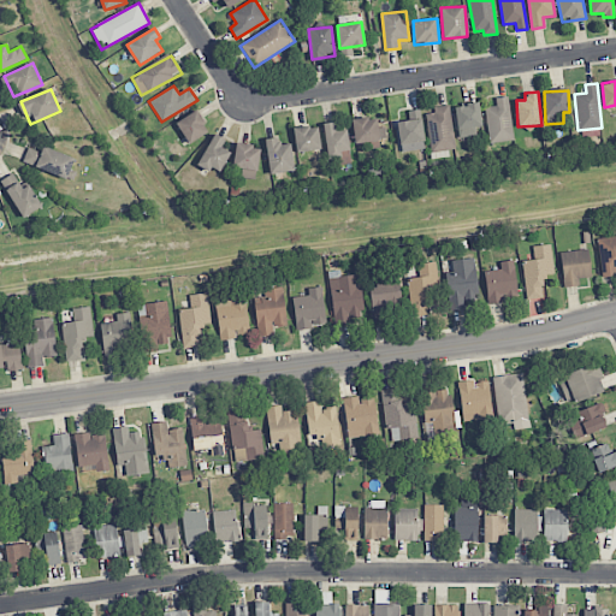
[(489,143),(514,141),(509,96),(496,98),(497,106),(486,107),(489,143)]
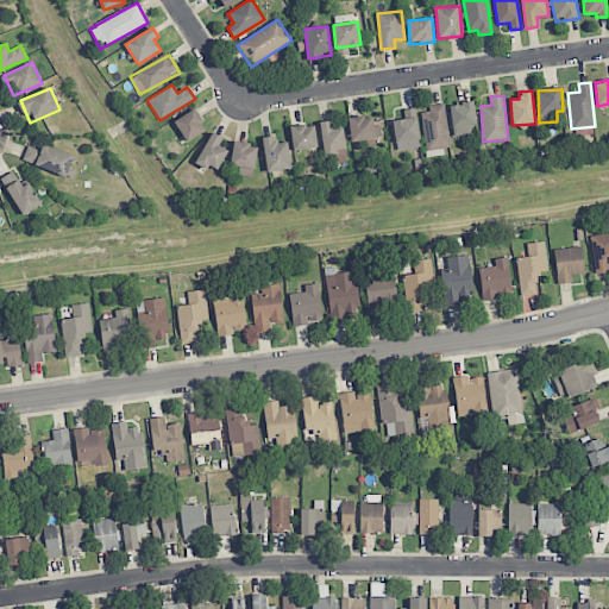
[(476,133),(472,102),(450,105),(453,136),(476,133)]
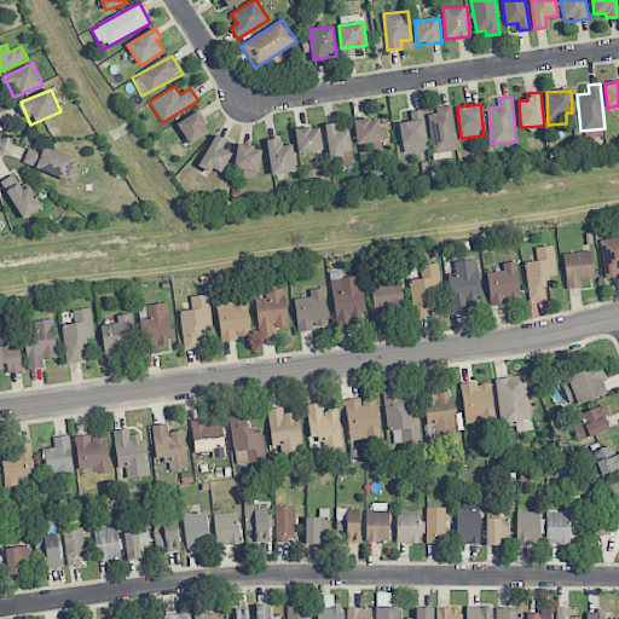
[(457,151),(452,108),(429,110),(433,154),(457,151)]
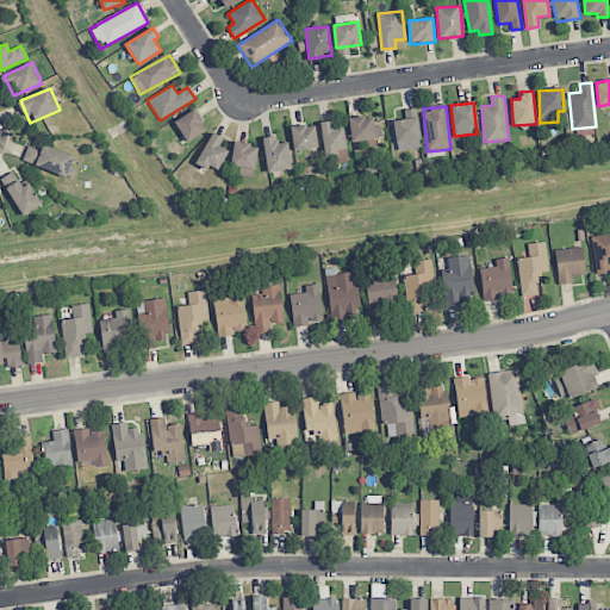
[(397,150),(421,149),(418,109),(394,110),(397,150)]
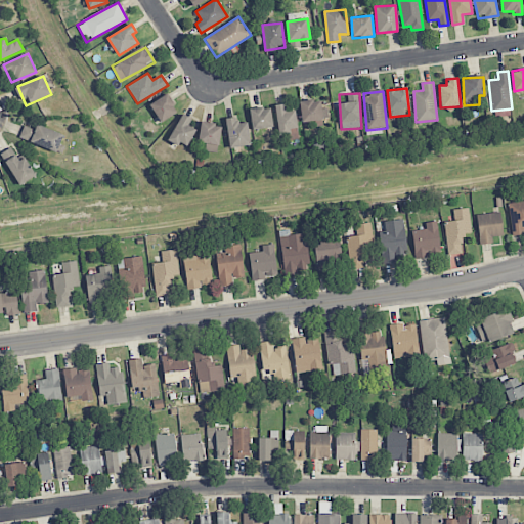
[(161,123),(178,112),(167,94),(149,104),(161,123)]
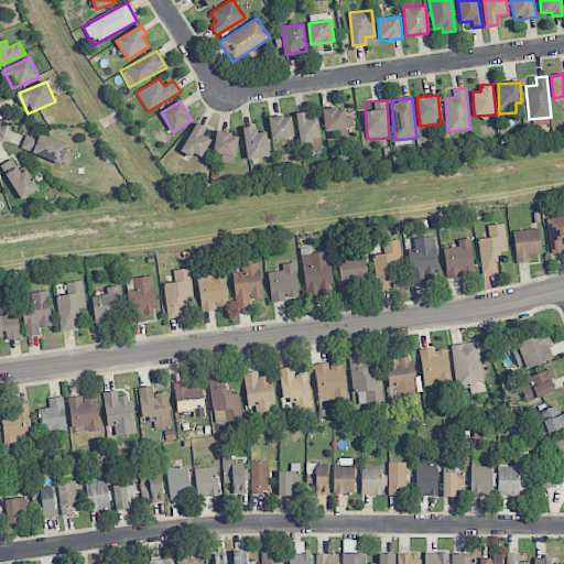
[(322,110),(324,131),(347,129),(345,108),(322,110)]
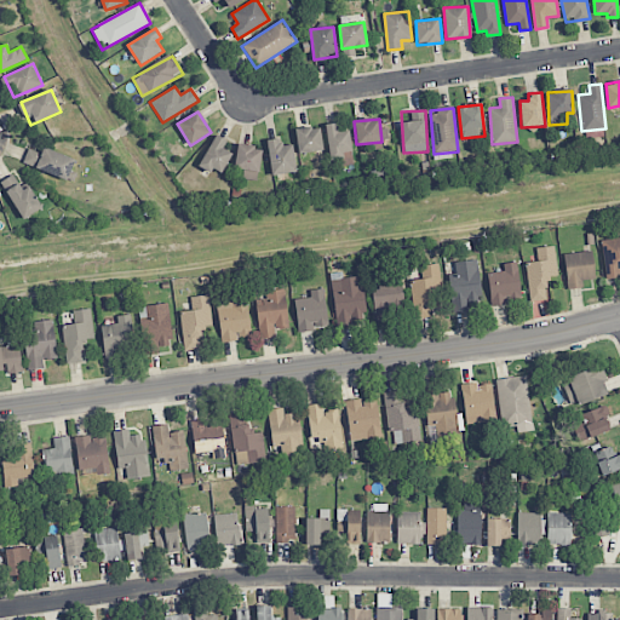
[(343,159),(343,153),(352,151),(349,130),(338,131),(337,122),(325,125),(329,160),(343,159)]
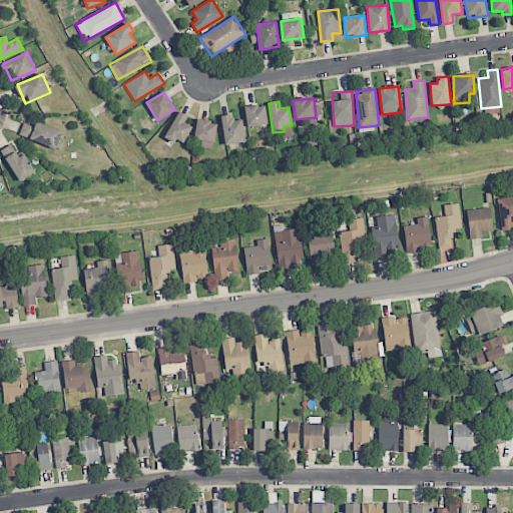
[(265,104),(243,107),(246,127),(268,123),(265,104)]
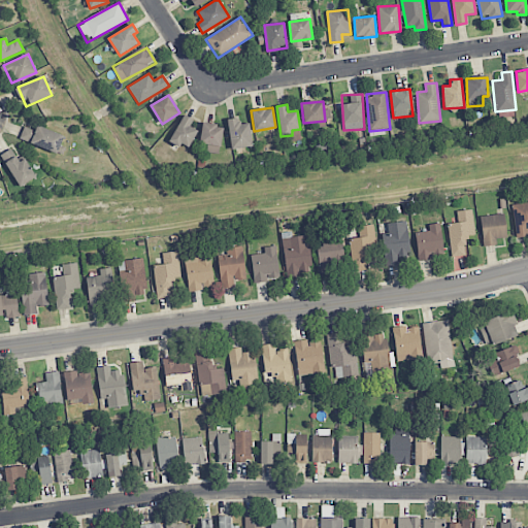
[(182,143),(189,147),(198,131),(190,127),(194,120),(184,114),(169,141),(179,147),(182,143)]
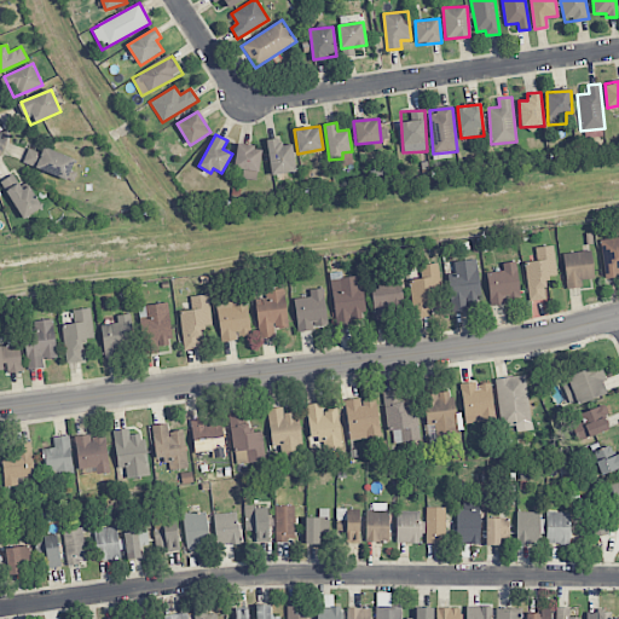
[(295,172),(293,144),(282,145),(281,138),(267,139),(270,174),(295,172)]
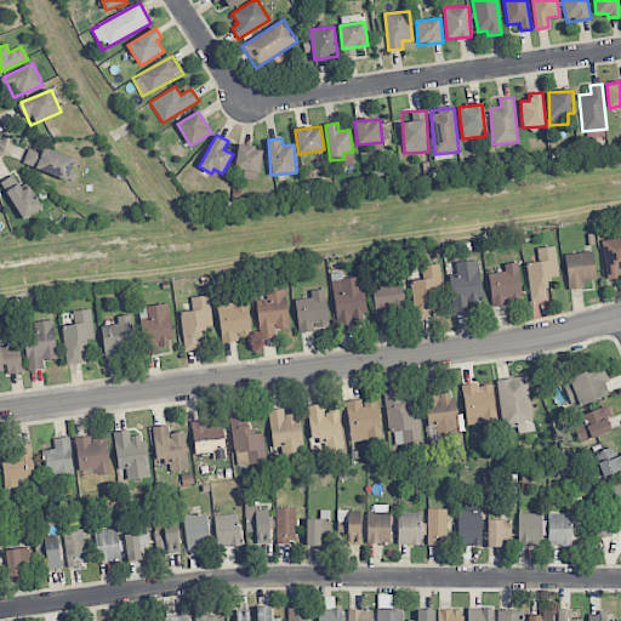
[(244,170),(243,180),(258,181),(262,148),(238,146),(235,169),(244,170)]
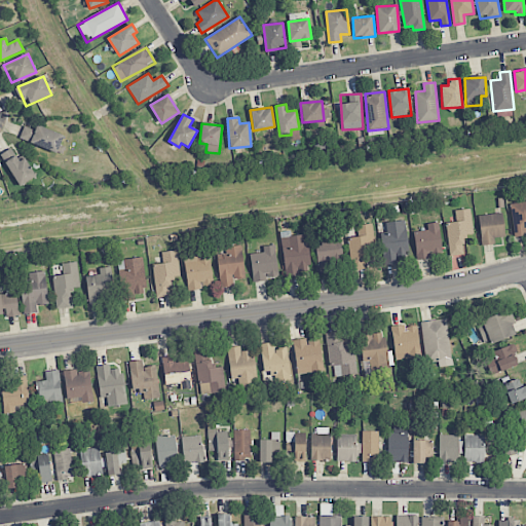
[(65,134),(36,126),(35,129),(24,126),(20,140),(60,151),(65,134)]
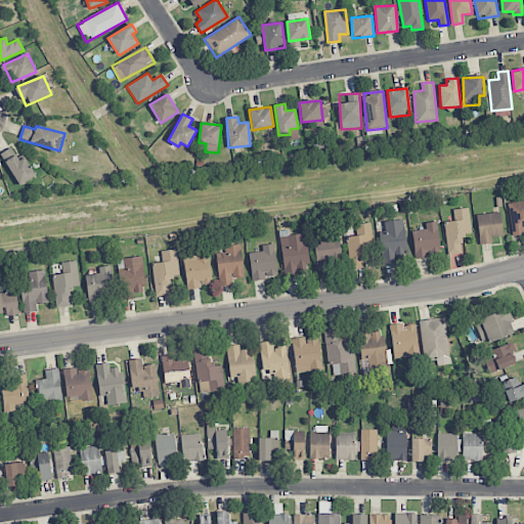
[(1,154),(19,185),(36,176),(26,157),(19,161),(11,147),(1,154)]
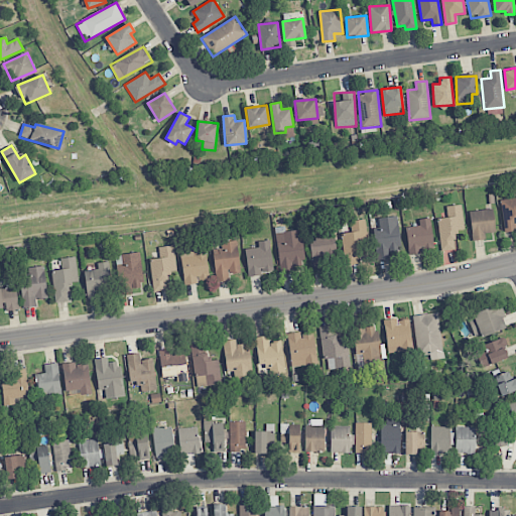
[(504,233),(515,231),(515,198),(501,201),(504,233)]
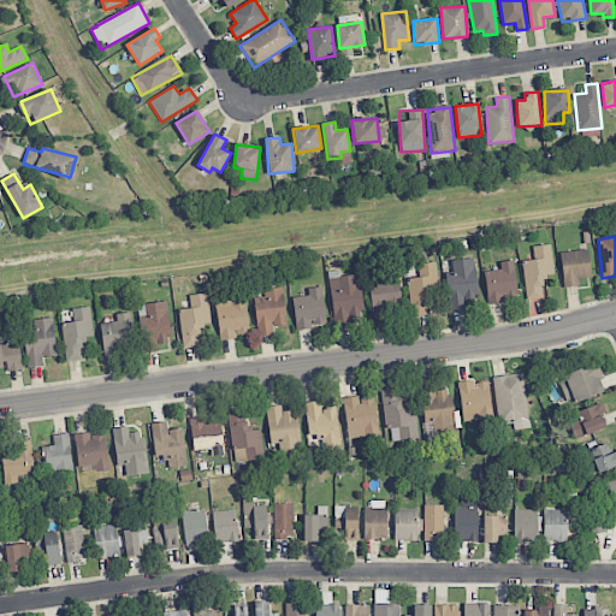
[(532,247),(534,260),(522,261),(526,300),(544,297),(542,276),(555,274),(551,244),(532,247)]
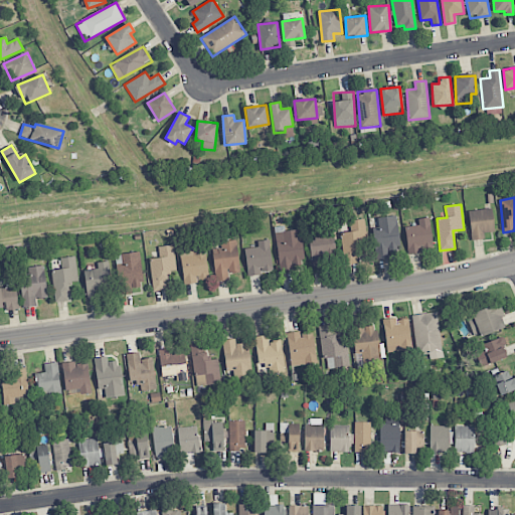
[(494,232),(492,208),(469,210),(471,240),(484,238),(484,233),(494,232)]
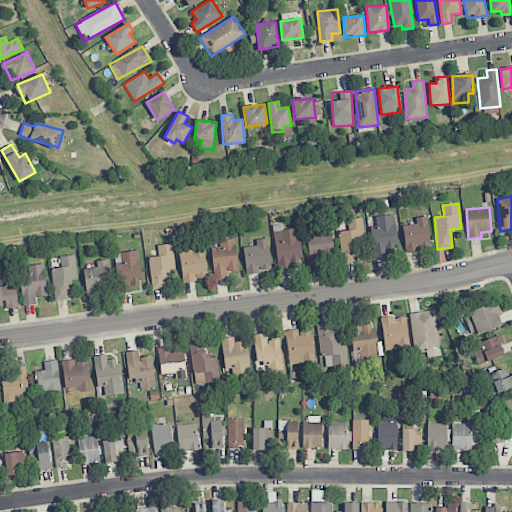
[(387,257),(386,250),(397,250),(395,215),(376,216),(376,226),(371,227),(373,257),(387,257)]
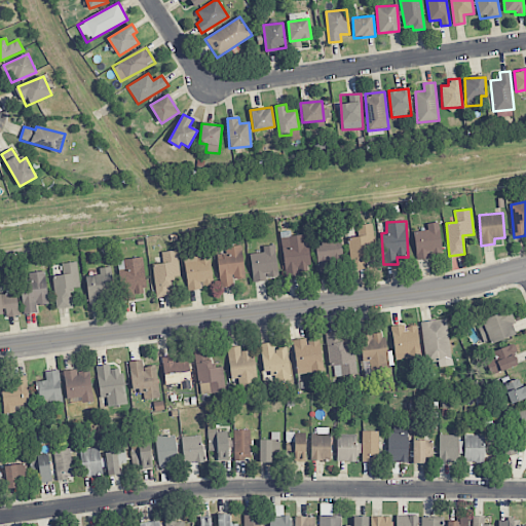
[(427,231),(414,231),(416,259),(429,259),(429,255),(441,255),(440,223),(427,223),(427,231)]
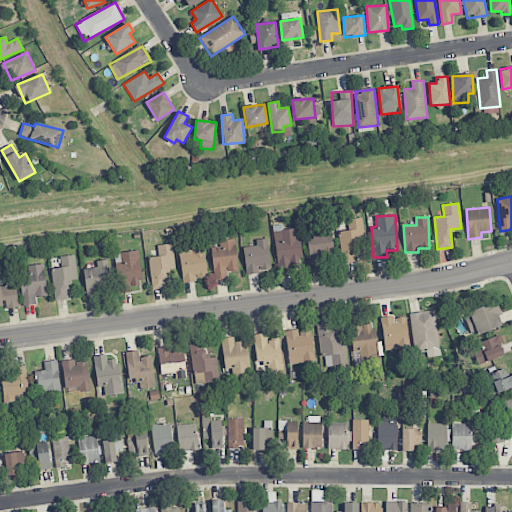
[(340,220),(341,262),(361,261),(359,219),(340,220)]
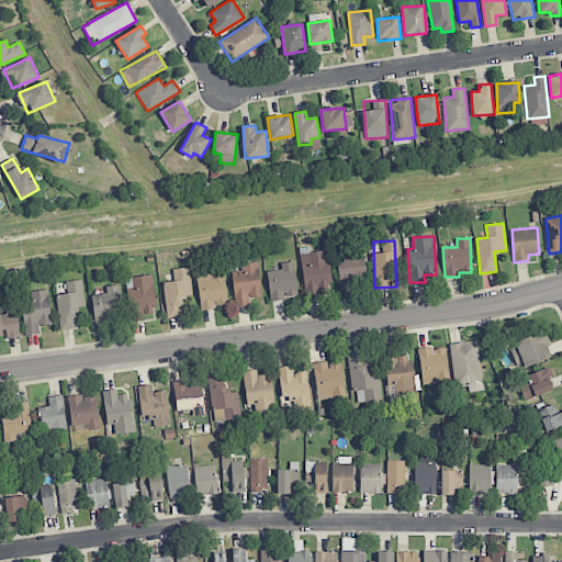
[(347,248),(347,258),(338,258),(339,292),(357,292),(357,279),(366,279),(364,248),(347,248)]
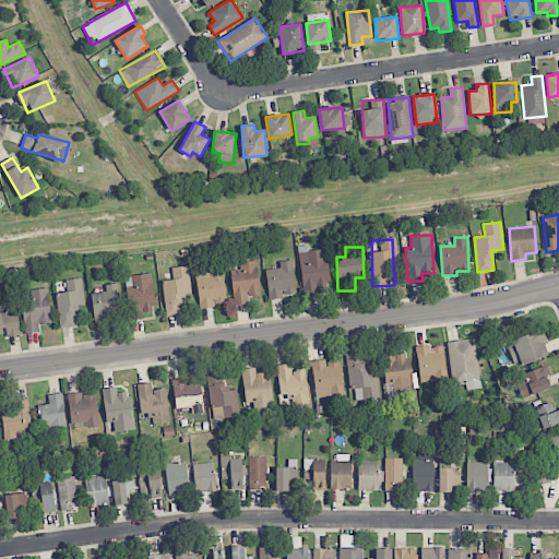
[(299,251),(302,296),(319,295),(319,288),(329,287),(326,250),(299,251)]
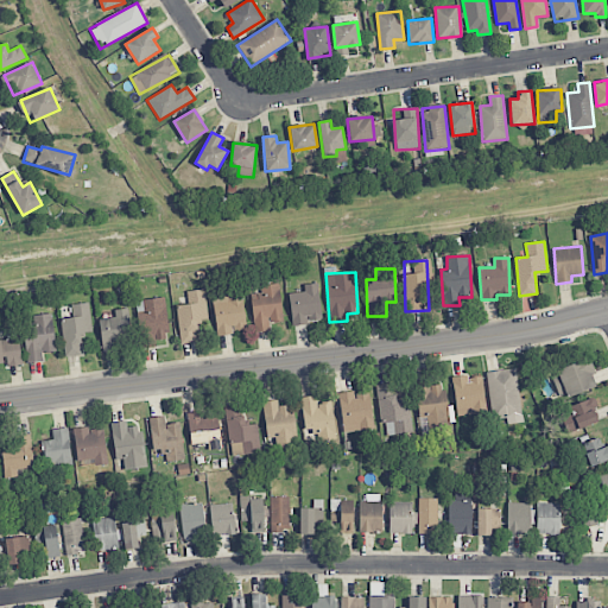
[(322,320),(318,283),(304,285),(304,292),(289,293),(292,325),(308,324),(308,321),(322,320)]
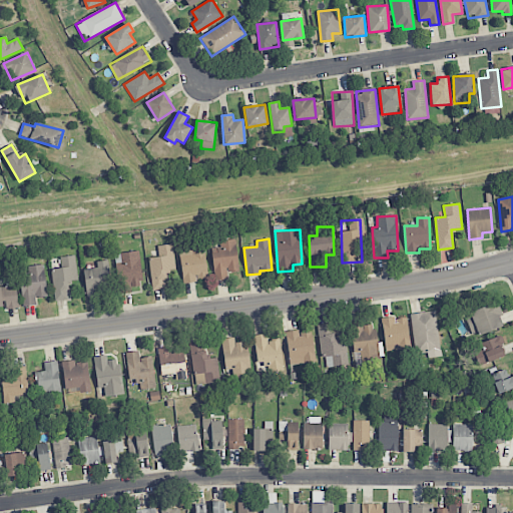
[(224,248),(212,248),(213,280),(227,280),(226,272),(237,271),(236,239),(224,239),(224,248)]
